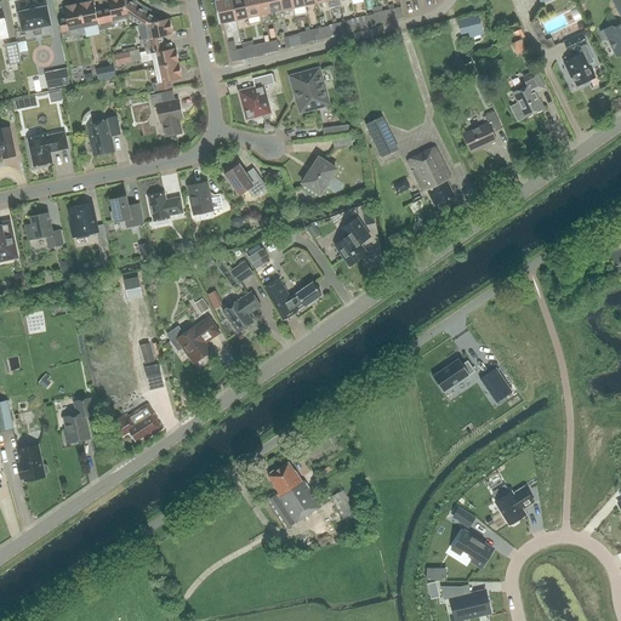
[(107,0),(110,12),(103,13),(107,29),(114,27),(113,22),(127,18),(123,0),(107,0)]
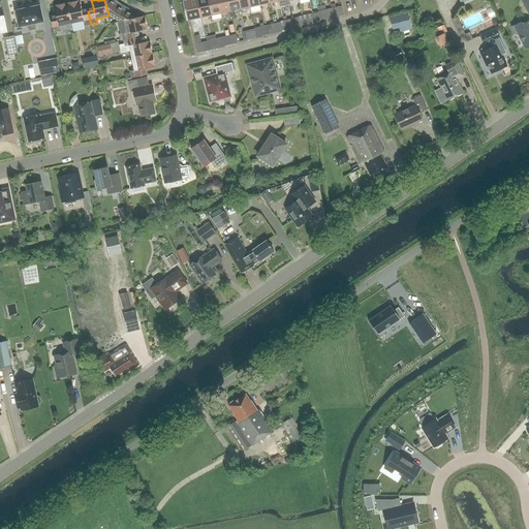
[(118,23),(123,22),(135,19),(135,18),(134,13),(130,11),(128,10),(125,8),(121,6),(118,4),(115,2),(113,0),(104,0),(109,16),(110,16),(118,21),(118,23)]
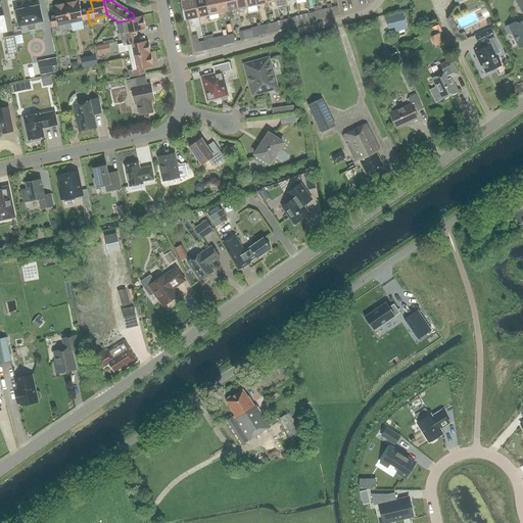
[(199,17),(195,0),(182,0),(180,1),(184,20),(199,17)]
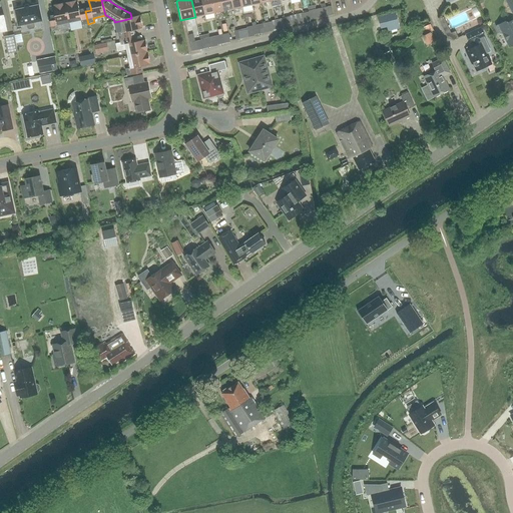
[(204,15),(200,0),(191,0),(195,17),(204,15)]
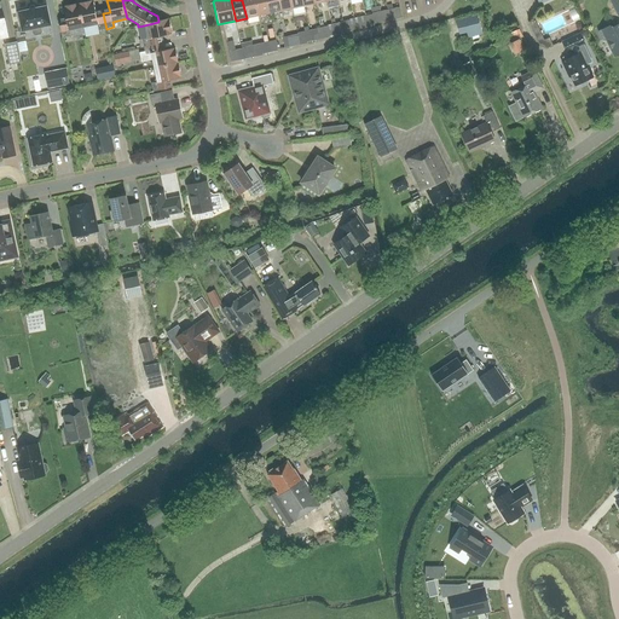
[(254,0),(242,0),(247,18),(258,16),(254,0)]
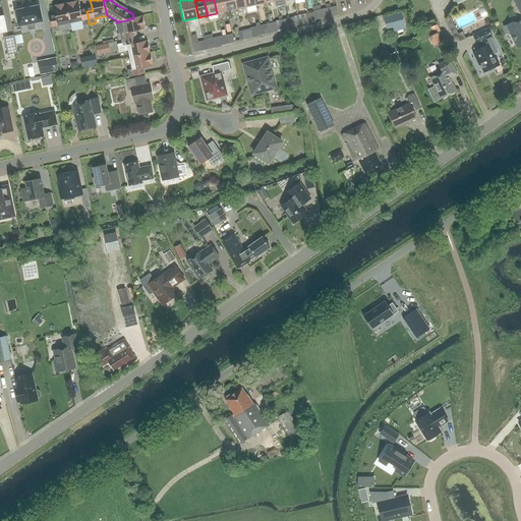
[(224,0),(214,0),(217,13),(227,11),(224,0)]
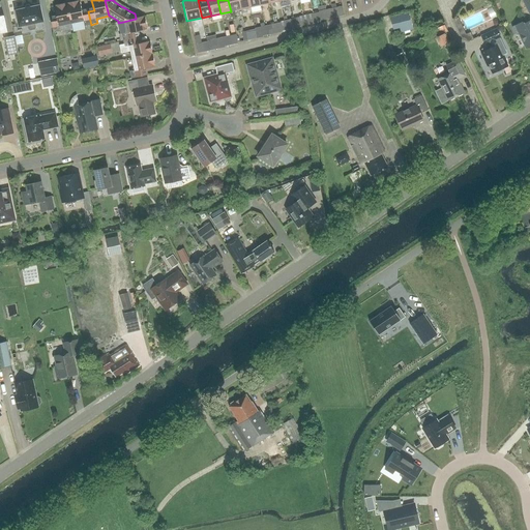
[(238,0),(228,0),(231,11),(240,9),(238,0)]
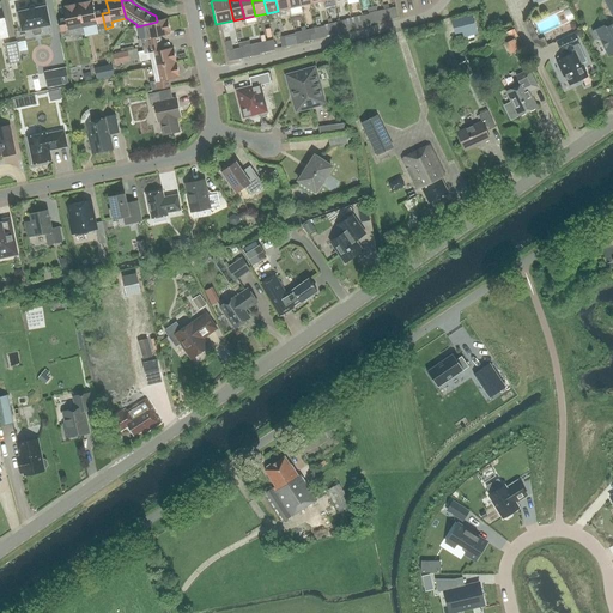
[(287,0),(275,0),(278,11),(290,8),(287,0)]
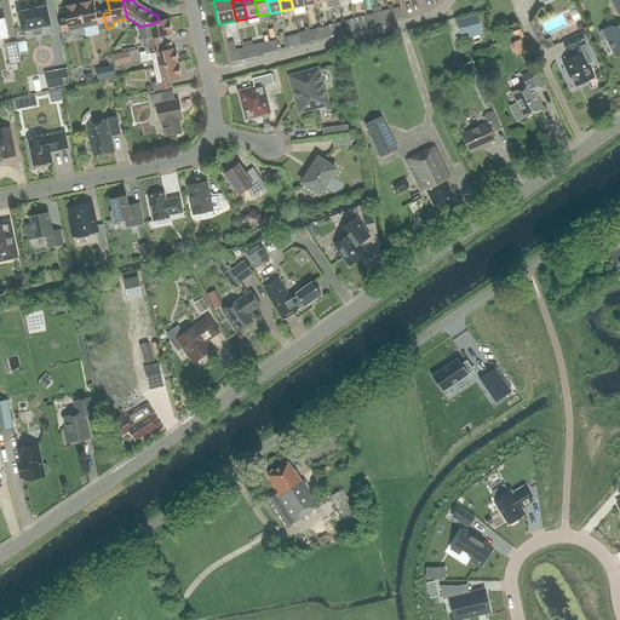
[(107,29),(103,13),(96,15),(93,1),(92,1),(78,4),(84,28),(97,26),(98,30),(107,29)]
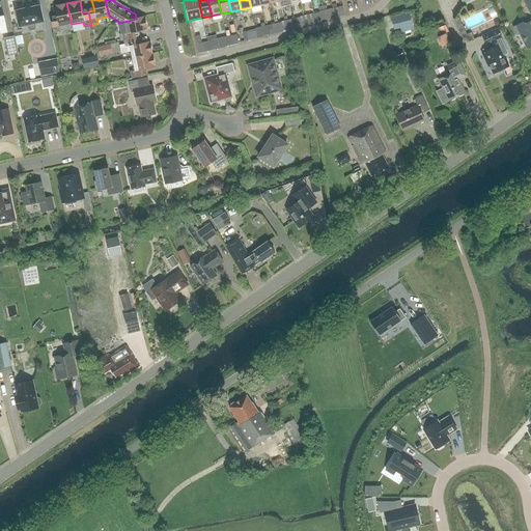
[(72,24),(66,3),(55,5),(55,6),(54,6),(56,16),(50,17),(53,33),(65,30),(64,26),(72,24)]
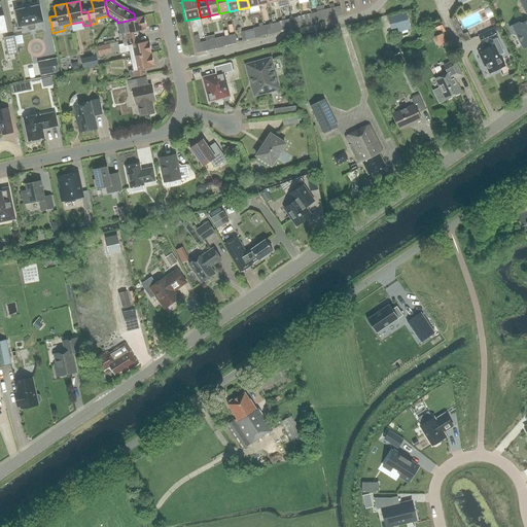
[(43,22),(39,5),(15,10),(19,27),(20,27),(22,36),(44,32),(42,22),(43,22)]
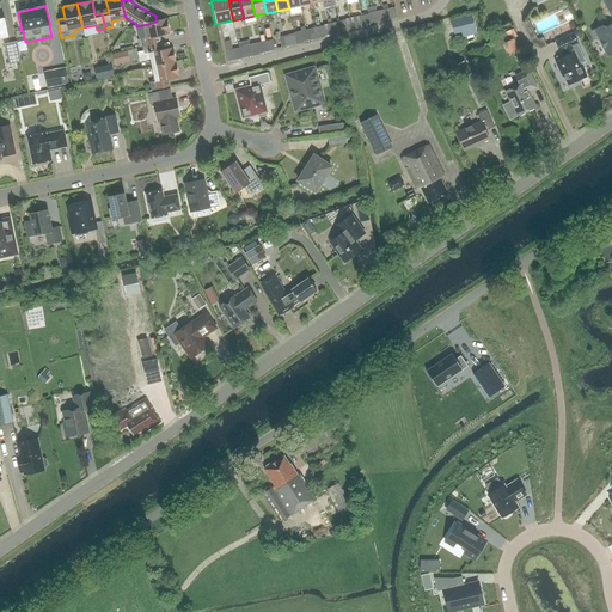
[(146,38),(140,40),(141,42),(142,47),(157,44),(161,43),(160,36),(169,34),(170,34),(167,19),(166,19),(157,20),(157,22),(142,25),(146,38)]
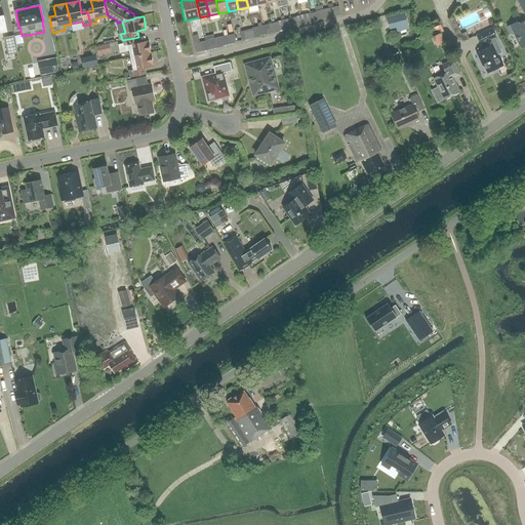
[(524,19),(519,24),(516,23),(509,26),(508,28),(511,34),(513,34),(514,34),(520,47),(522,47),(524,45),(524,19)]
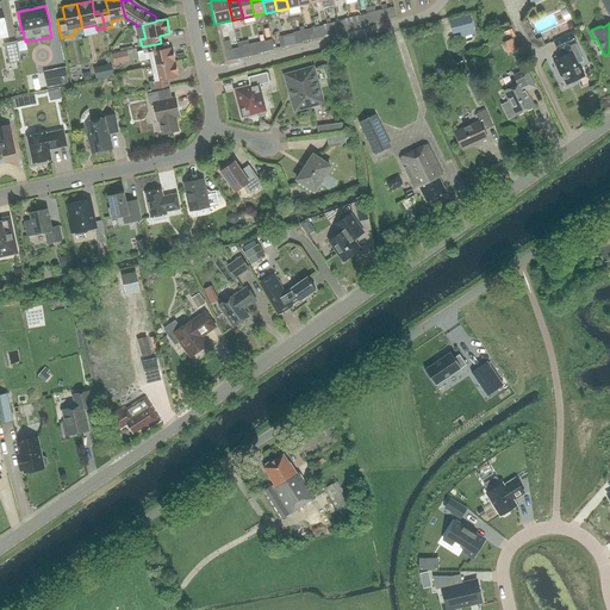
[(564,56),(552,61),(559,76),(561,75),(566,85),(584,76),(577,62),(582,61),(574,44),(576,43),(570,32),(553,41),(558,51),(561,50),(564,56)]
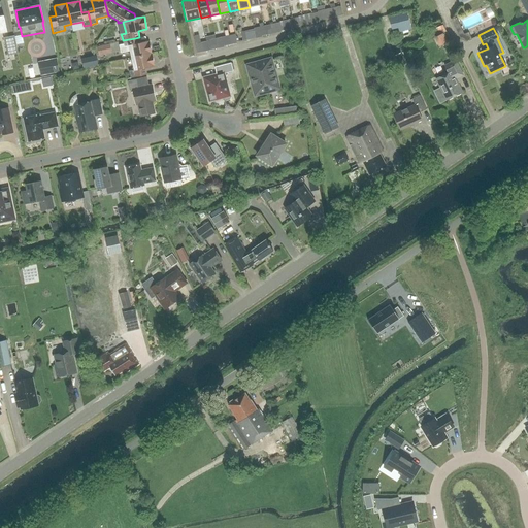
[(7,56),(18,54),(14,36),(3,38),(7,56)]
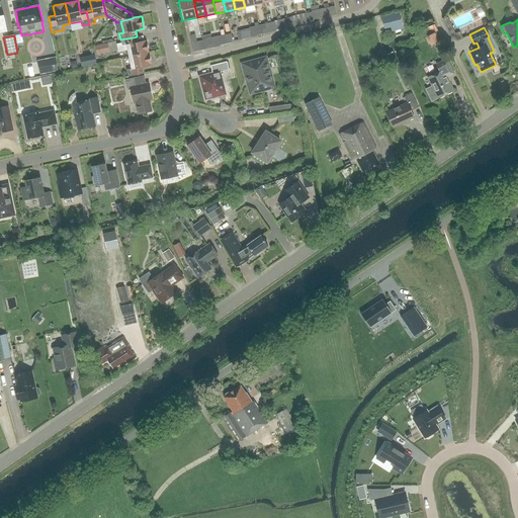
[(120,44),(116,45),(118,52),(127,50),(128,57),(149,53),(147,40),(146,41),(146,40),(138,42),(137,36),(120,39),(120,44)]
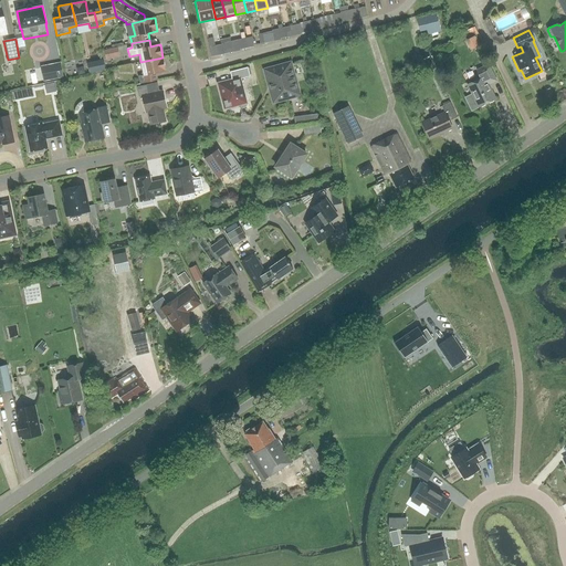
[(119,56),(117,48),(104,50),(106,60),(119,56)]
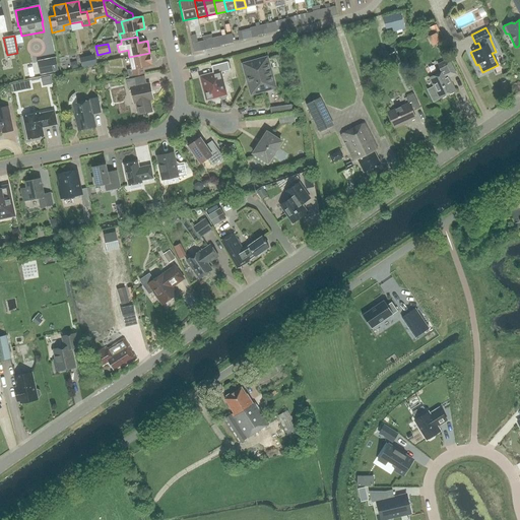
[(393,66),(400,63),(395,52),(388,55),(393,66)]
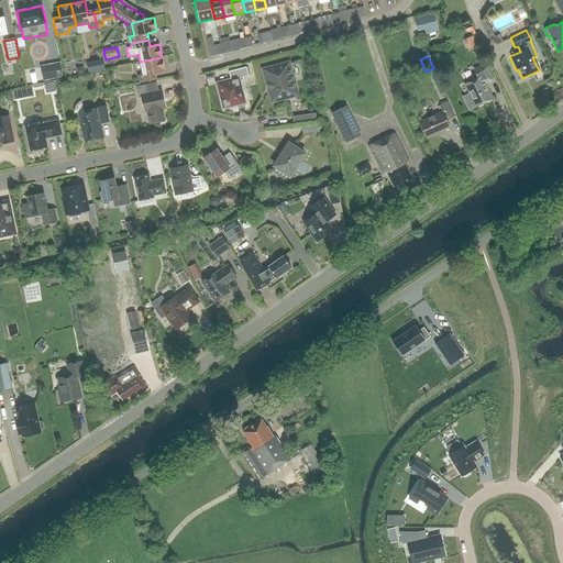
[(165,70),(162,57),(140,62),(142,75),(138,76),(139,84),(156,80),(155,73),(164,72),(164,70),(165,70)]
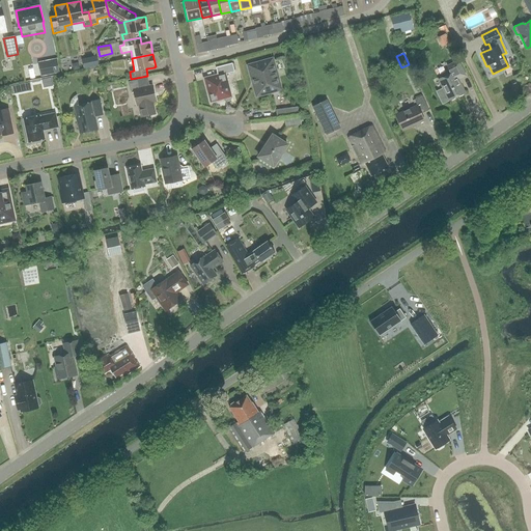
[(59,73),(56,59),(37,62),(40,77),(59,73)]
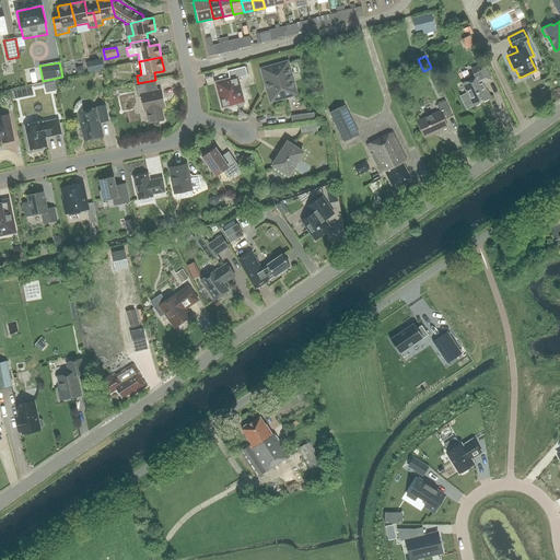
[(295,94),(287,62),(261,70),(270,102),(295,94)]
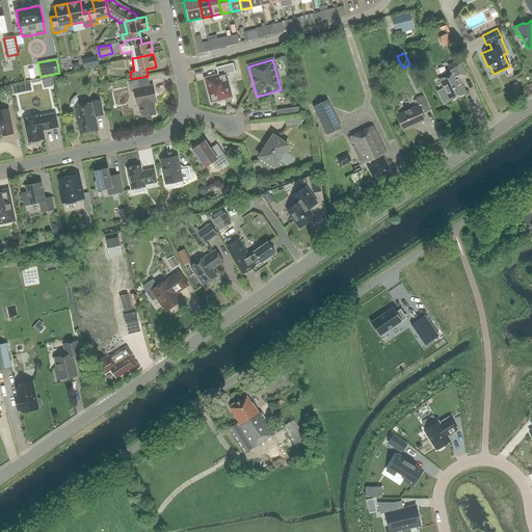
[(440,79),(445,88),(436,91),(443,103),(466,91),(459,79),(466,76),(458,61),(448,65),(452,74),(440,79)]
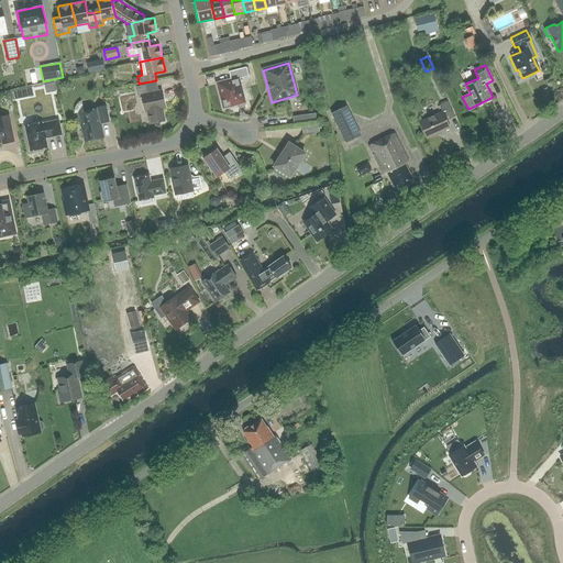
[(223,83),(218,84),(219,88),(223,108),(244,102),(239,79),(249,76),(246,67),(229,72),(231,80),(223,83)]
